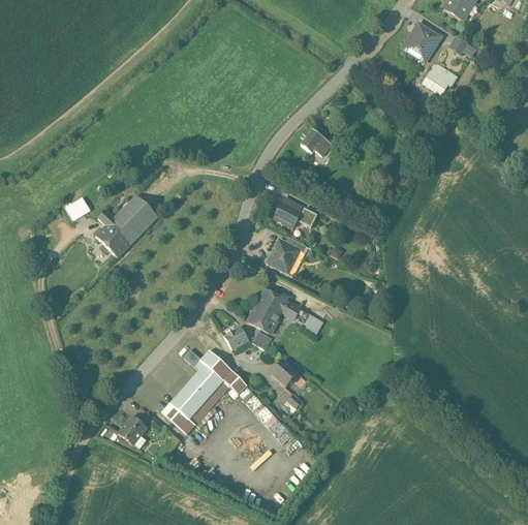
[(449,0),(443,9),(461,21),(472,1),(473,2),(474,0),(449,0)]
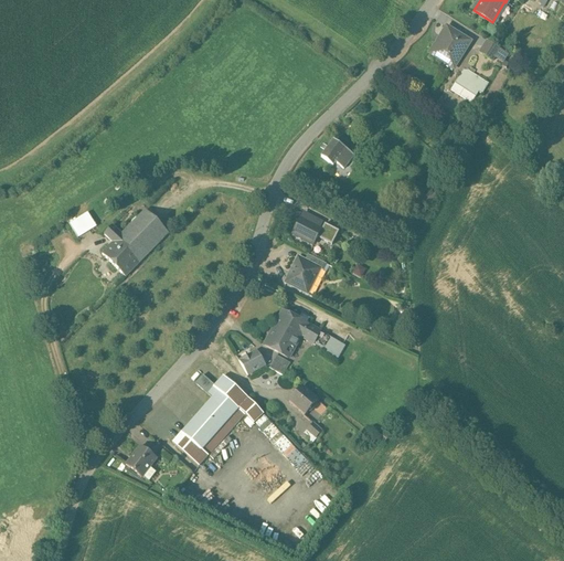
[(471,39),(447,24),(431,51),(445,61),(447,57),(455,63),(464,49),(465,49),(471,39)]
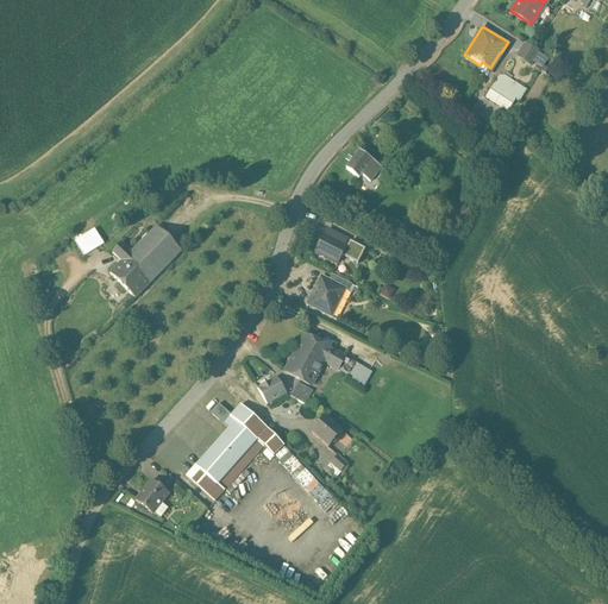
[(539,49),(527,42),(519,55),(531,62),(534,58),(539,49)]
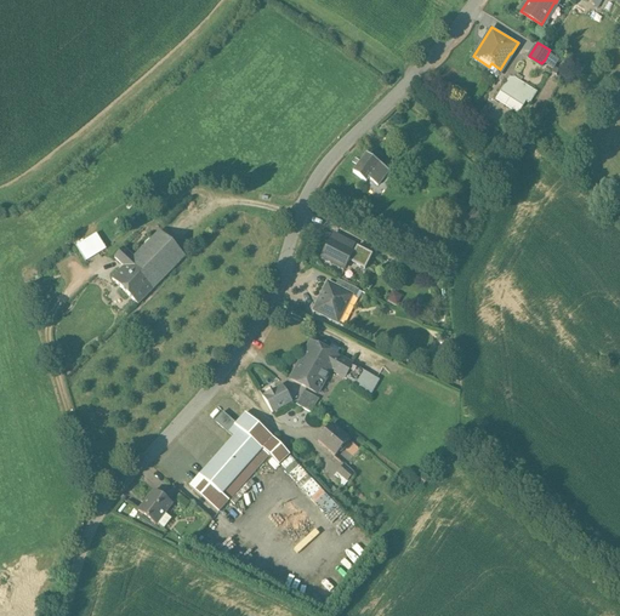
[(558,56),(550,50),(545,60),(553,64),(558,56)]
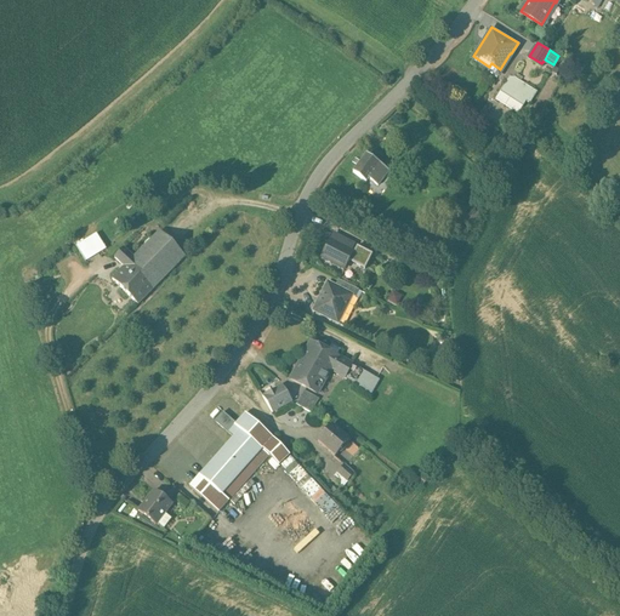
[(517,74),(510,73),(496,95),(519,109),(527,97),(530,100),(538,89),(516,74),(517,74)]
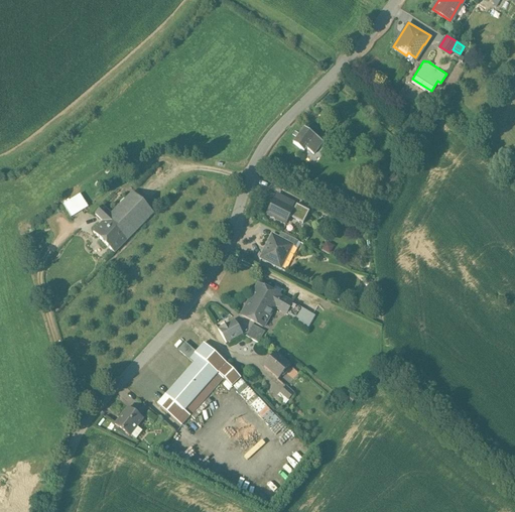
[(316,134),(305,126),(294,140),(304,149),(306,146),(316,134)]
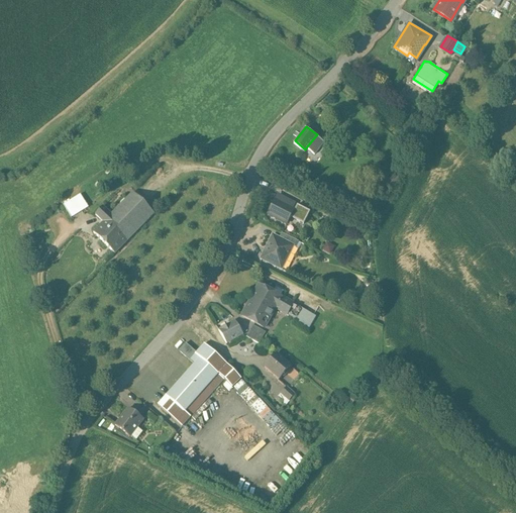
[(317,134),(307,146),(314,152),(324,140),(317,134)]
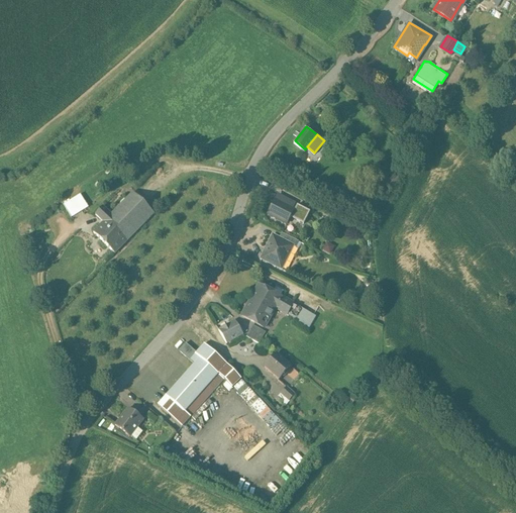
[(155,211),(132,190),(111,212),(106,217),(127,239),(155,211)]
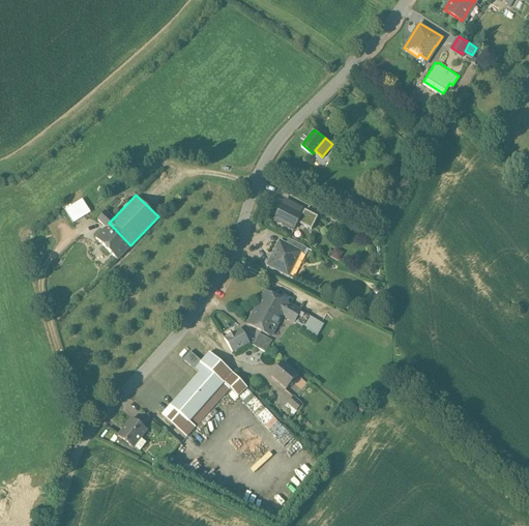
[(303,205),(287,196),(284,202),(300,210),(303,205)]
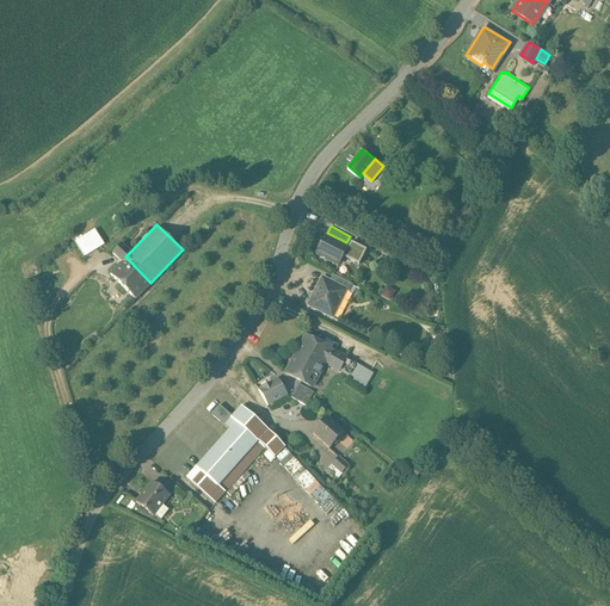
[(94,228),(74,240),(84,254),(104,242),(94,228)]
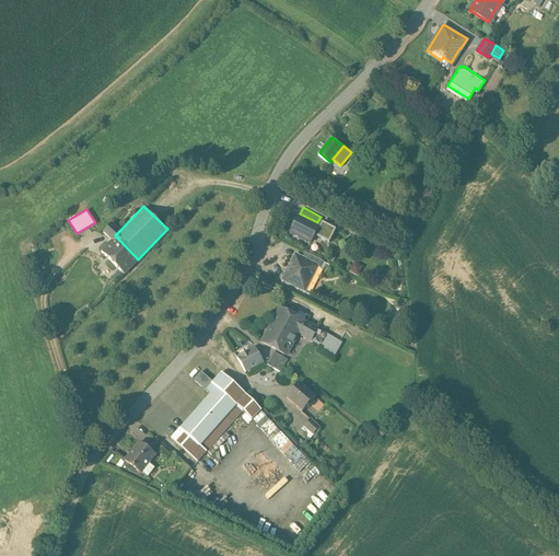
[(300,213),(299,213),(291,229),(311,239),(312,236),(312,238),(315,231),(315,230),(318,223),(317,222),(300,213)]
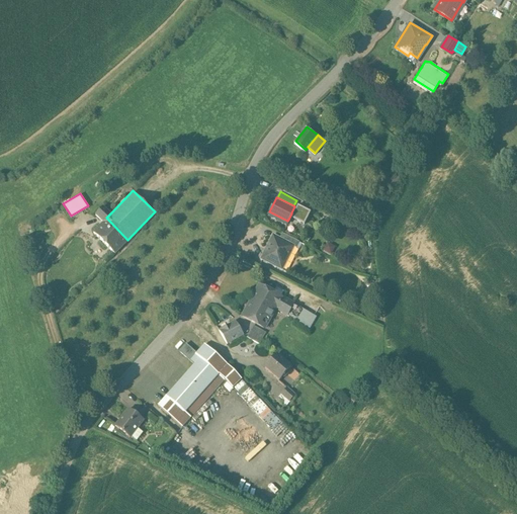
[(103,205),(95,213),(102,221),(106,218),(111,212),(103,205)]
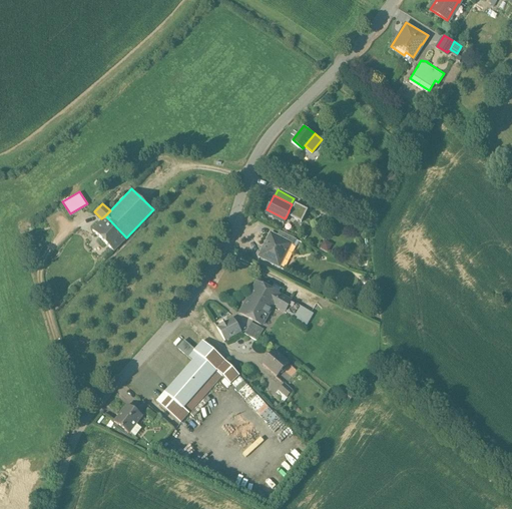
[(126,237),(105,215),(101,218),(92,227),(114,249),(126,237)]
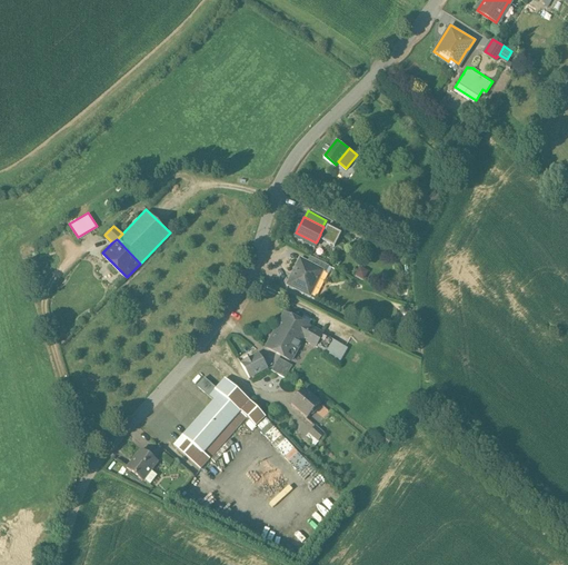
[(329,263),(311,253),(308,259),(324,267),(326,269),(329,263)]
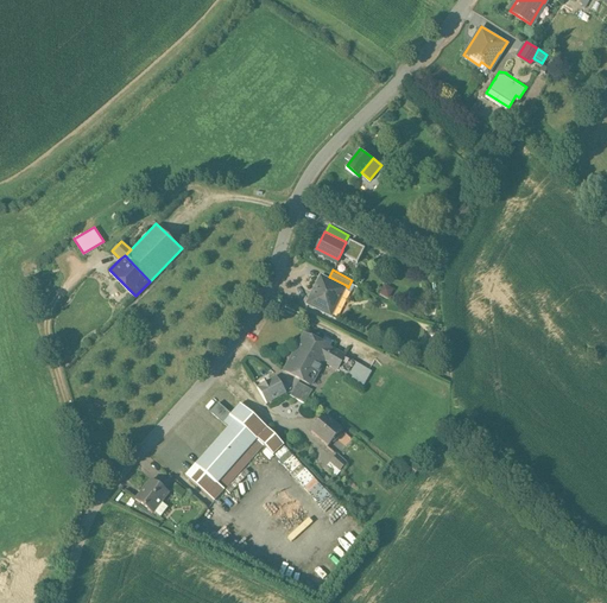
[(329,277),(322,272),(308,300),(332,312),(346,285),(329,277)]
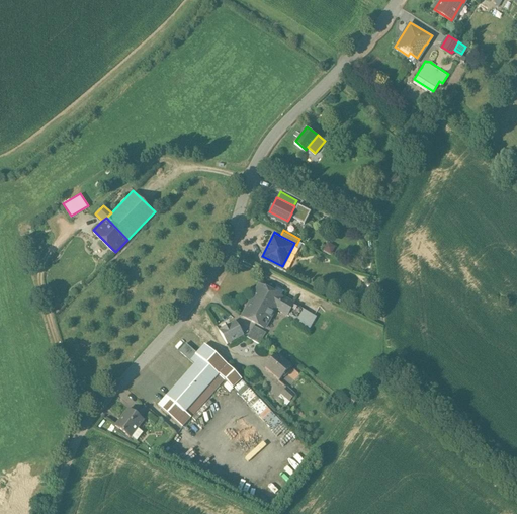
[(335,249),(338,241),(331,238),(327,246),(335,249)]
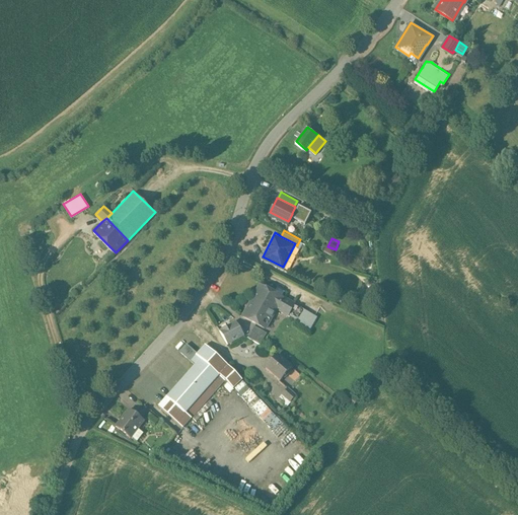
[(261,283),(243,314),(267,326),(277,306),(284,294),(283,294),(282,294),(261,283)]
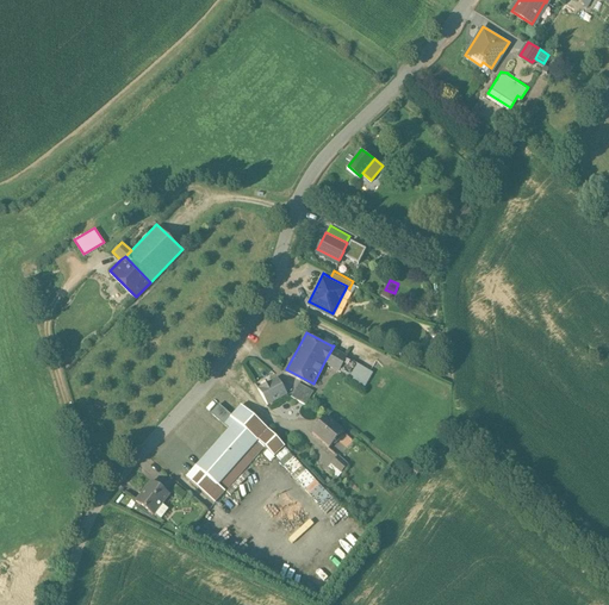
[(347,354),(334,345),(325,360),(339,368),(347,354)]
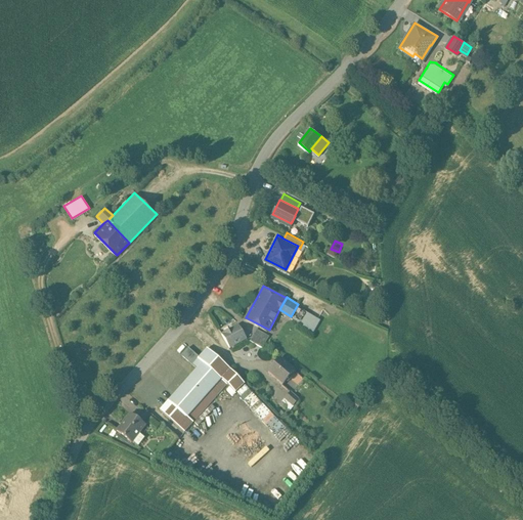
[(318,315),(298,304),(291,316),(303,322),(302,323),(313,330),(319,319),(317,317),(318,315)]
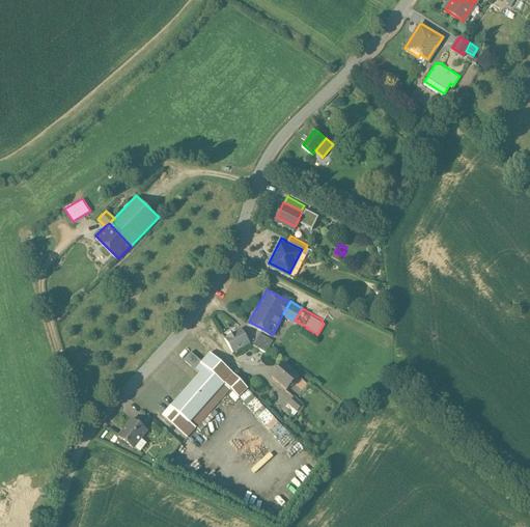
[(243,327),(225,336),(233,350),(250,340),(243,327)]
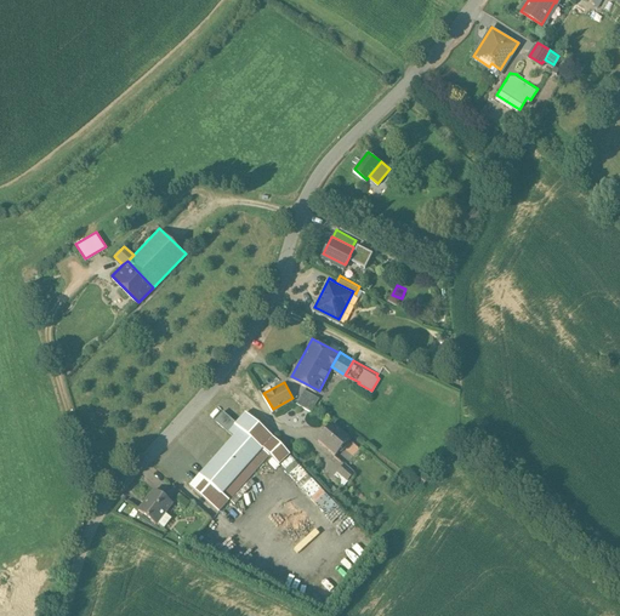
[(320,395),(306,387),(297,400),(312,409),(320,395)]
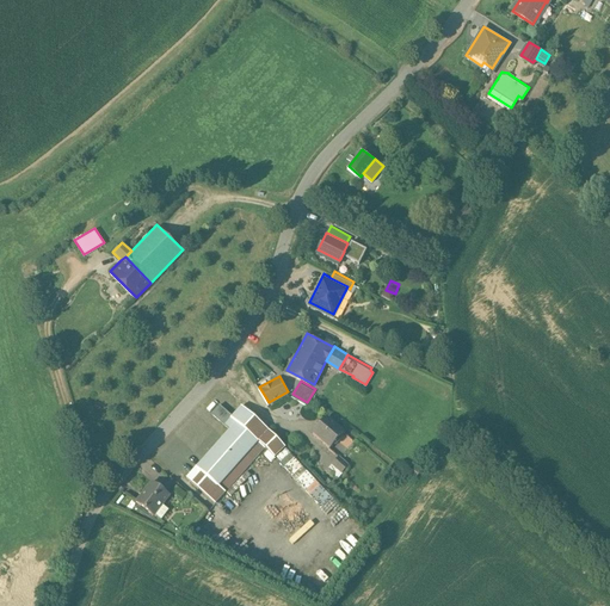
[(230,426),(188,475),(209,494),(259,437),(269,426),(242,402),(233,413),(232,414),(238,419),(230,426)]
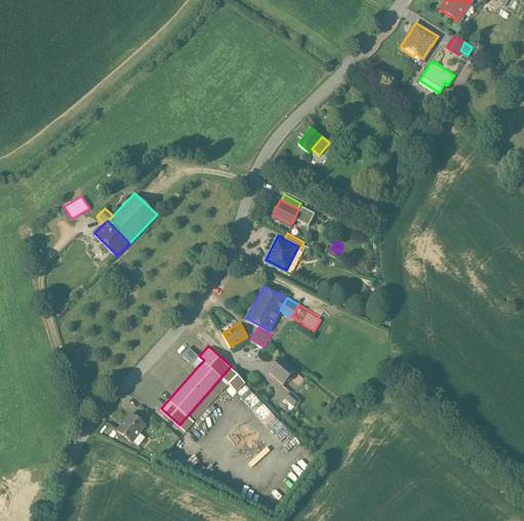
[(200,355),(189,346),(183,353),(198,366),(204,360),(199,356),(200,355)]
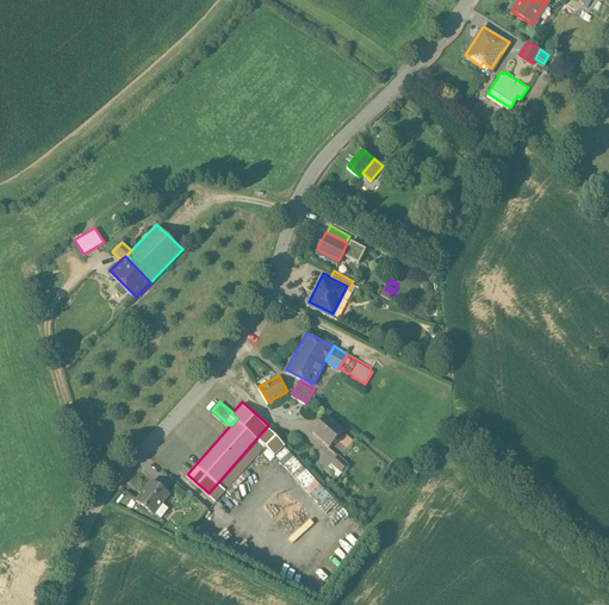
[(327,413),(314,430),(330,444),(345,428),(327,413)]
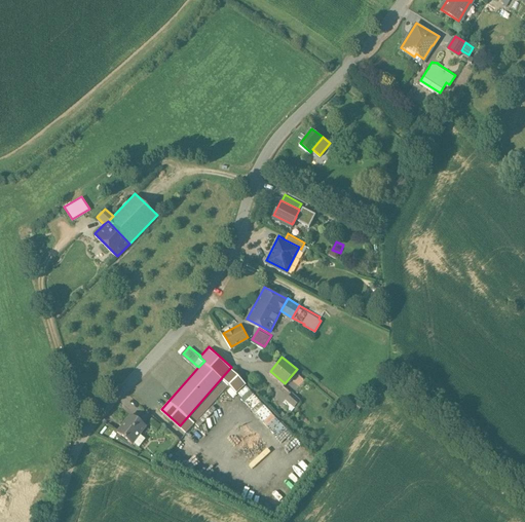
[(246,382),(231,367),(223,376),(229,382),(236,390),(246,382)]
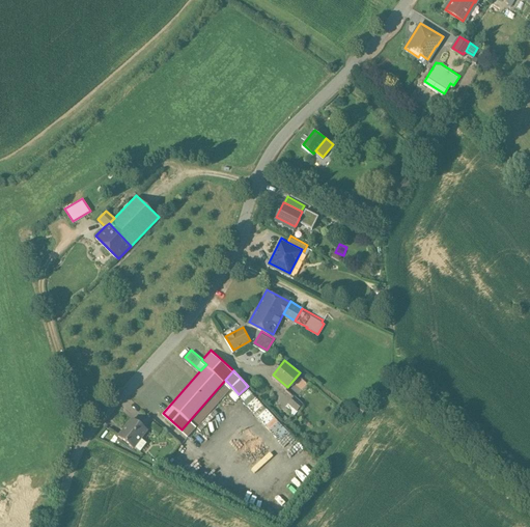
[(303,386),(308,381),(302,373),(296,379),(303,386)]
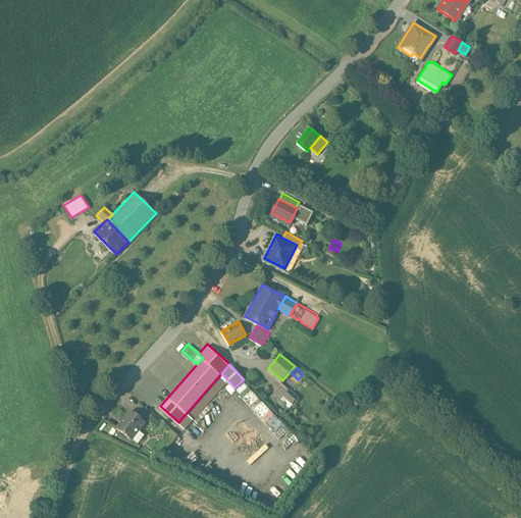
[(221,373),(178,422),(185,427),(227,379),(221,373)]
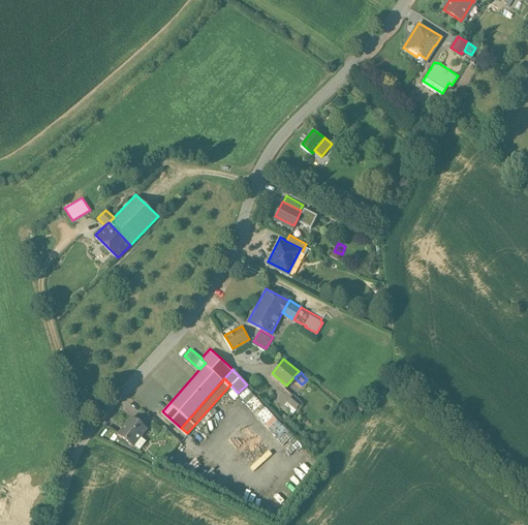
[(294,394),(288,400),(297,407),(303,401),(294,394)]
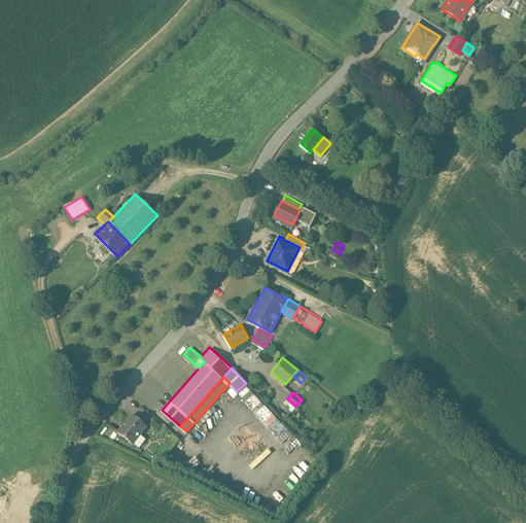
[(147,424),(132,413),(118,431),(133,443),(147,424)]
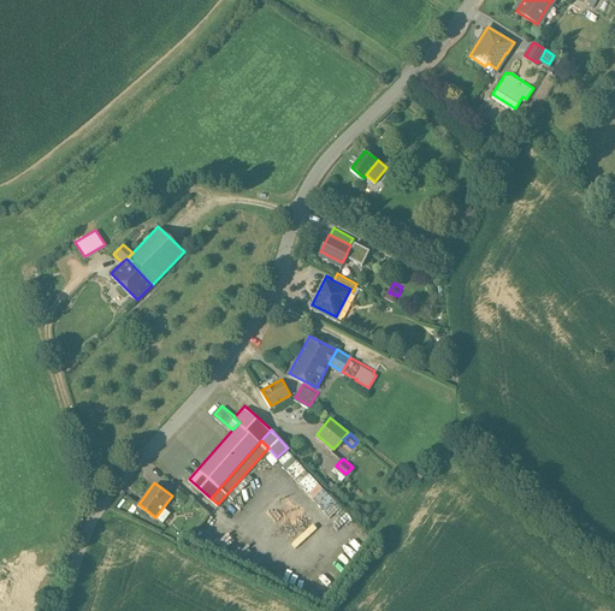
[(189,494),(178,486),(175,492),(184,499),(189,494)]
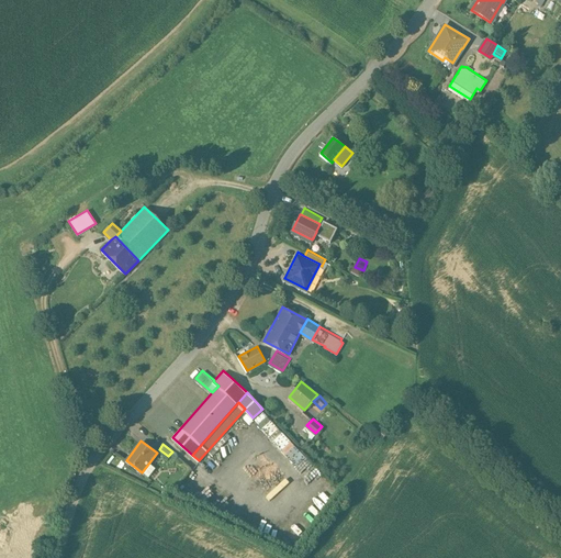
All buildings are outlined.
